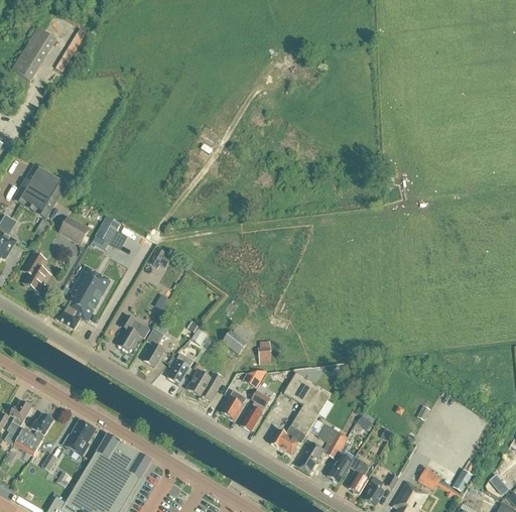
[(37,27),(12,68),(31,80),(56,39),(37,27)]
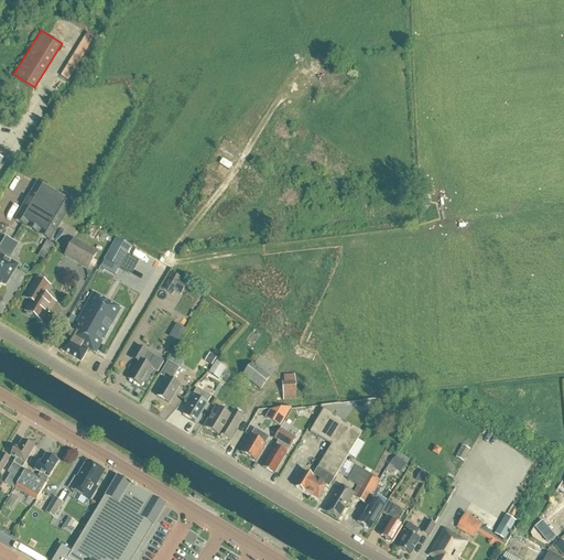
[(71,34),(46,68),(54,73),(77,39),(71,34)]
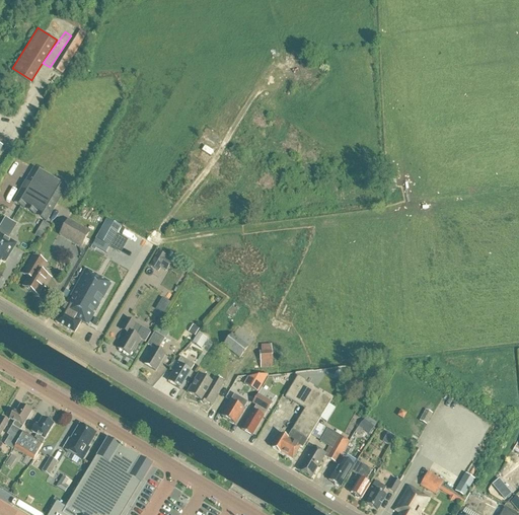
[(205,143),(202,148),(210,153),(213,149),(205,143)]
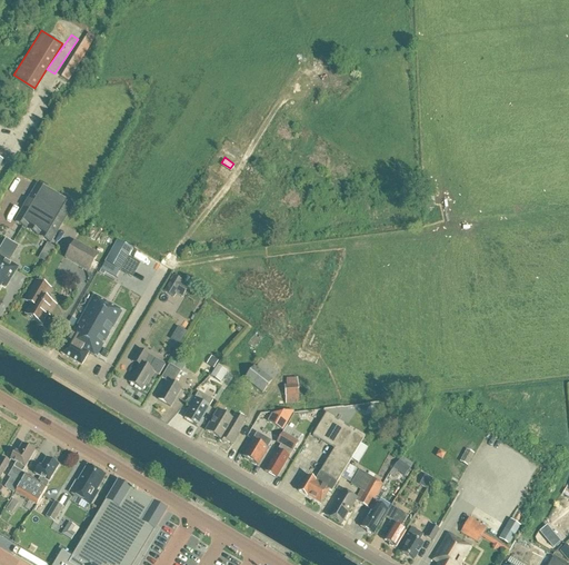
[(220,190),(225,181),(220,179),(216,187),(220,190)]
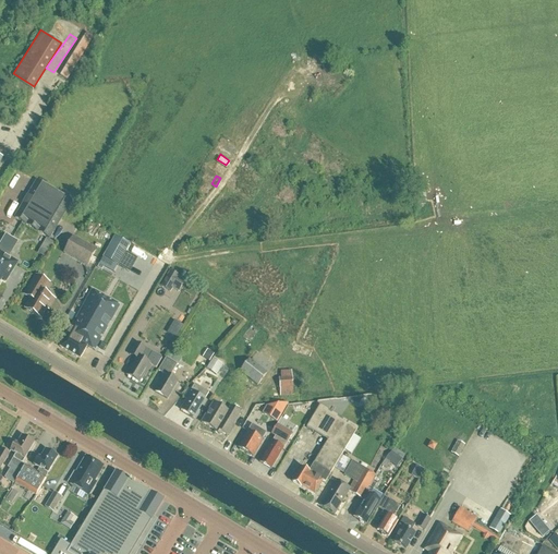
[(36,177),(14,215),(49,235),(71,197),(36,177)]
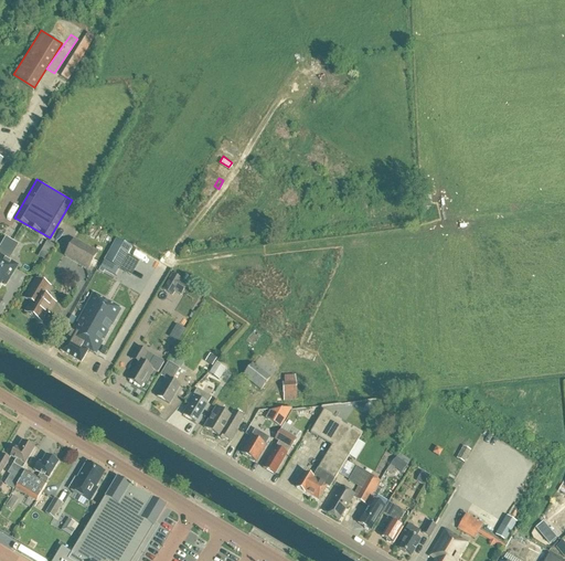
[(116,236),(104,257),(119,266),(131,244),(116,236)]
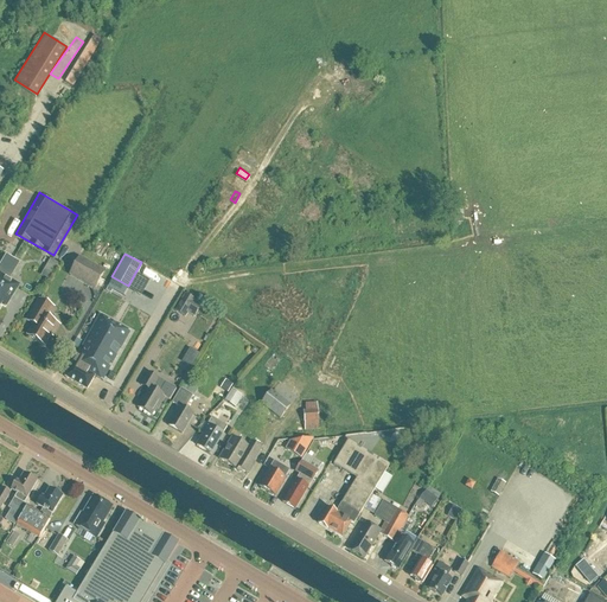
[(104,269),(80,255),(69,271),(94,286),(104,269)]
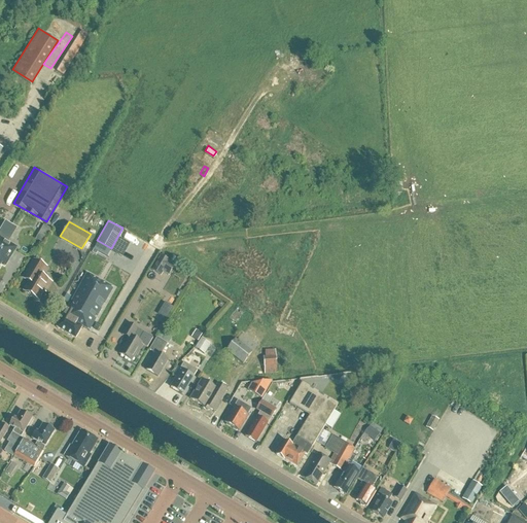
[(12,231),(7,228),(0,239),(0,262),(1,263),(3,259),(6,260),(16,243),(8,238),(12,231)]
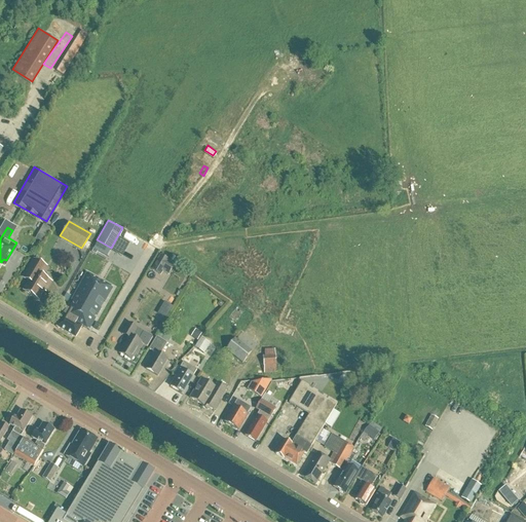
[(46,241),(70,254),(72,249),(68,247),(71,243),(51,232),(46,241)]
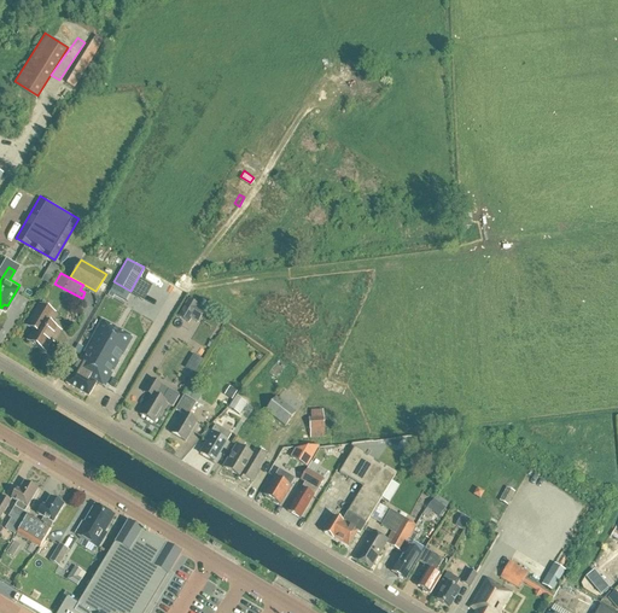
[(178,314),(188,321),(191,316),(198,320),(205,308),(199,304),(187,297),(178,314)]
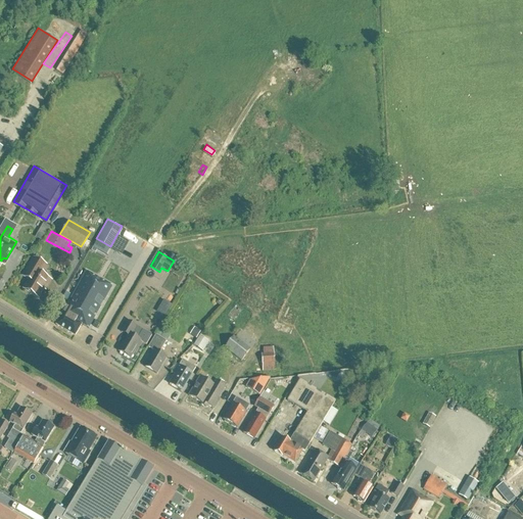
[(98,267),(103,255),(98,253),(93,264),(98,267)]
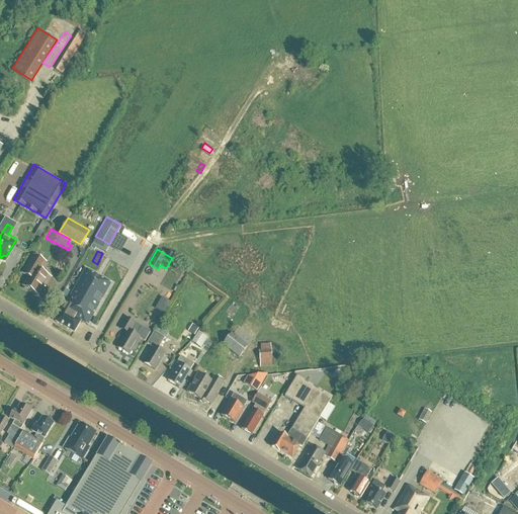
[(47,261),(41,258),(32,253),(22,270),(28,274),(22,283),(37,292),(42,283),(45,284),(51,275),(41,269),(47,261)]
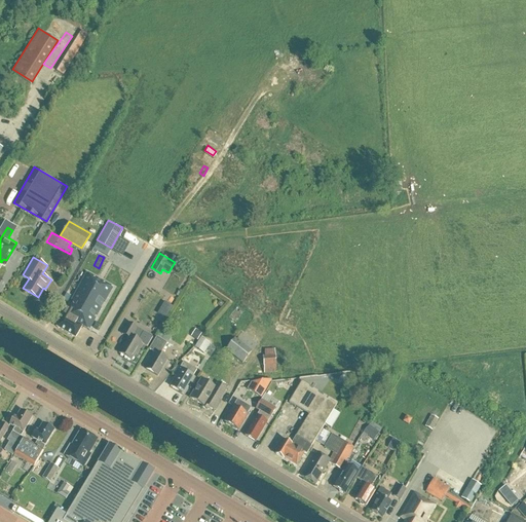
[(69,301),(57,325),(75,335),(81,324),(88,327),(96,315),(94,314),(96,311),(97,312),(101,305),(100,305),(104,299),(105,299),(110,290),(112,285),(101,278),(99,282),(96,281),(98,276),(86,270),(71,298),(73,299),(71,302),(69,301)]
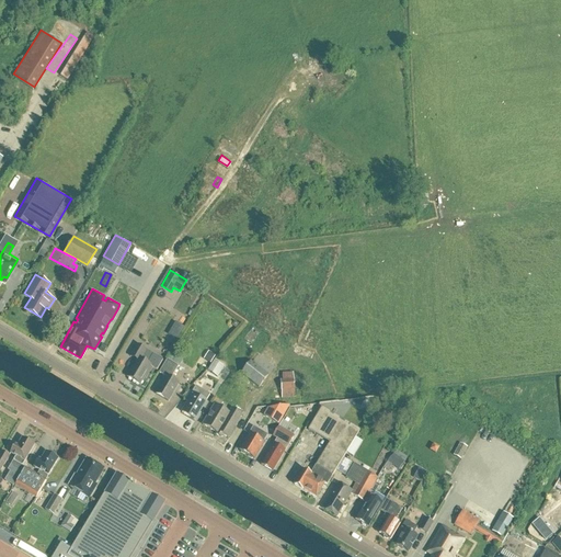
[(55,324),(60,311),(54,308),(48,320),(55,324)]
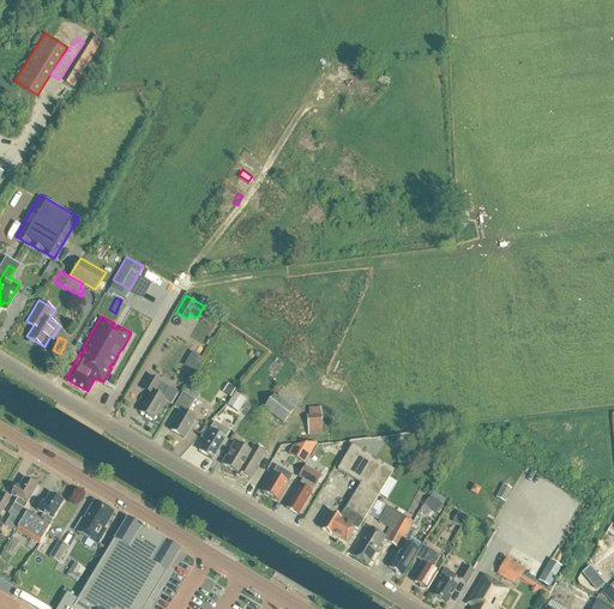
[(149,391),(138,409),(152,417),(157,409),(160,410),(167,398),(172,401),(178,391),(168,384),(150,374),(143,386),(149,391)]
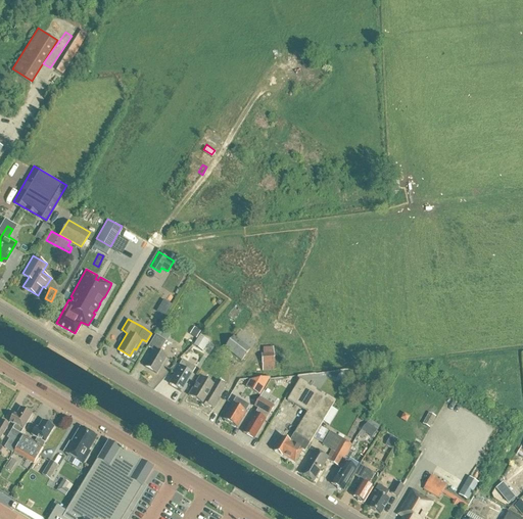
[(196,336),(201,328),(195,324),(190,331),(196,336)]
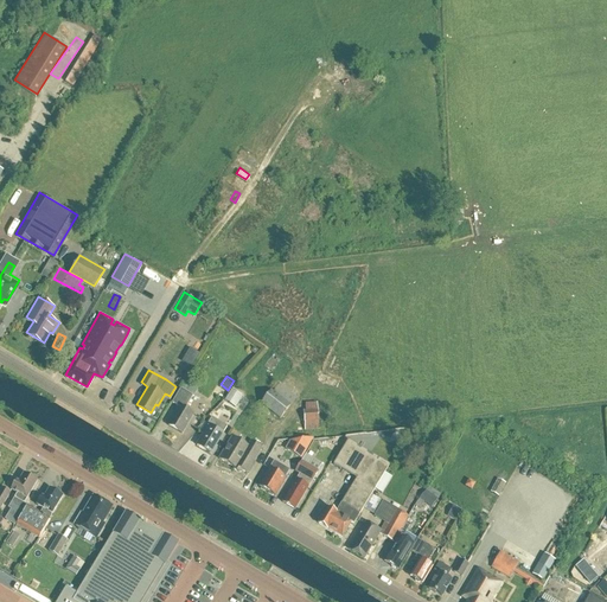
[(178,404),(167,422),(181,430),(192,411),(184,407),(192,392),(193,392),(197,386),(185,379),(181,386),(180,385),(172,399),(178,404)]
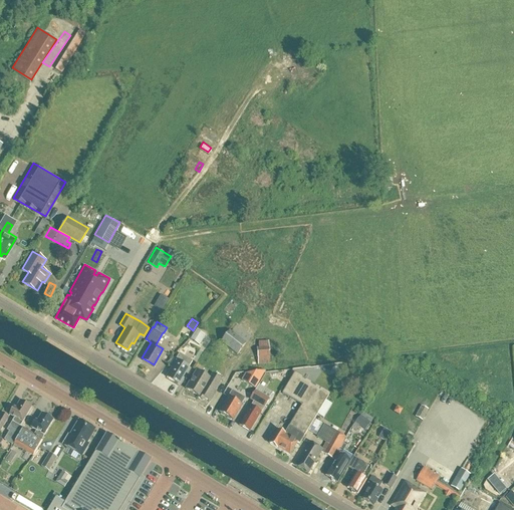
[(196,327),(190,336),(199,342),(205,333),(196,327)]
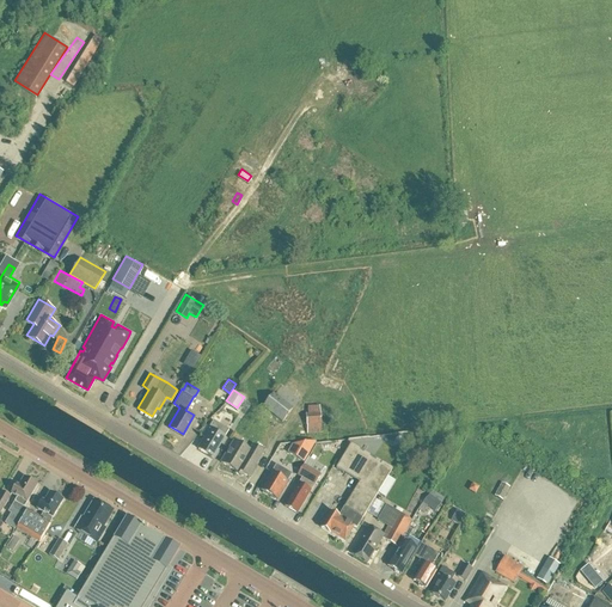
[(274,390),(263,404),(282,420),(293,405),(274,390)]
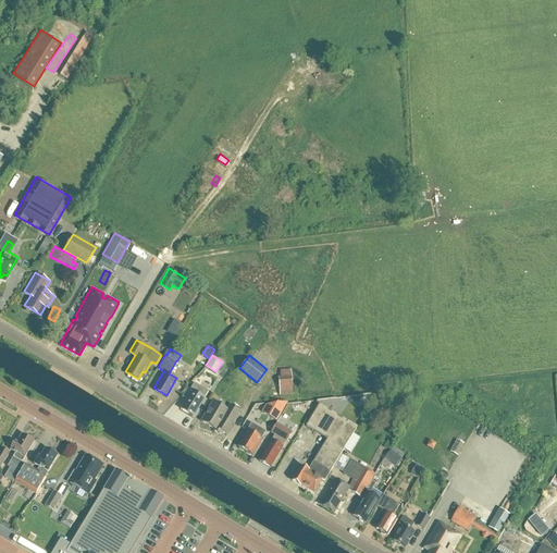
[(293,392),(292,380),(291,366),(280,367),(280,375),(279,375),(280,393),(293,392)]
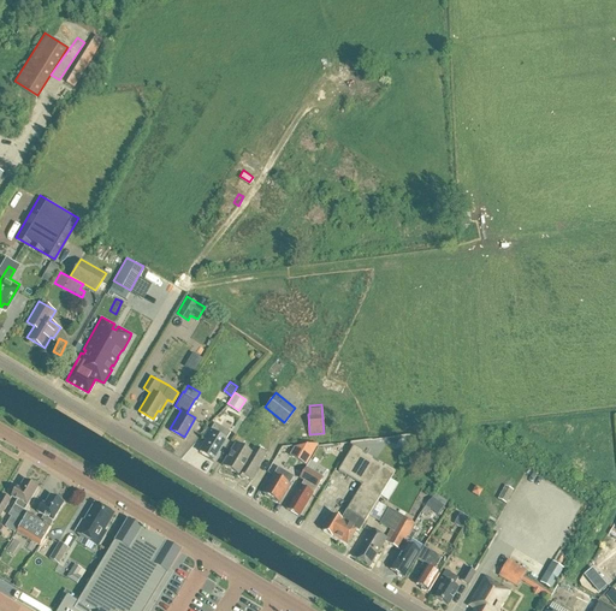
[(258,408),(250,411),(258,423),(265,420),(258,408)]
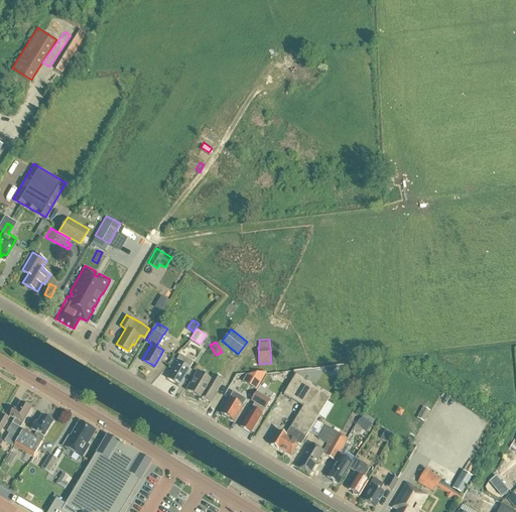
[(172,367),(166,376),(178,383),(189,366),(188,365),(192,360),(179,352),(176,358),(174,357),(169,365),(172,367)]
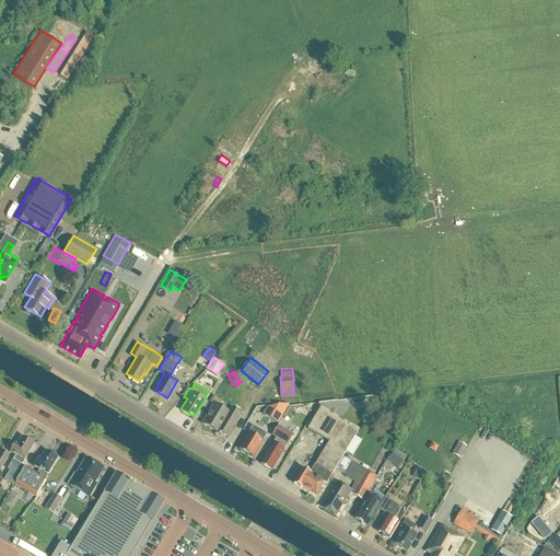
[(213,401),(210,407),(201,420),(216,429),(216,430),(220,433),(222,430),(226,433),(241,410),(231,405),(228,409),(213,401)]
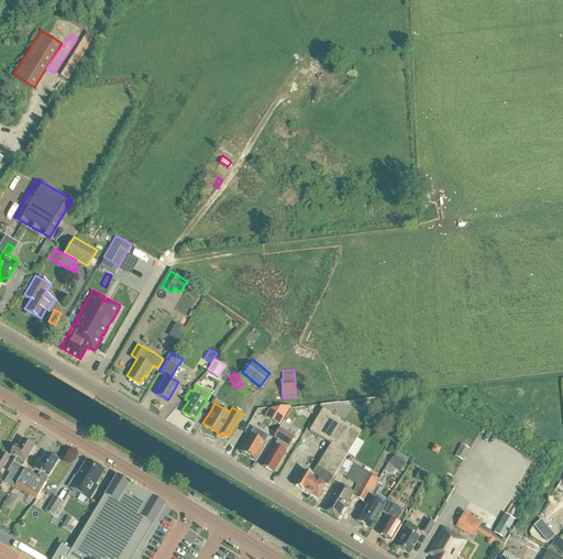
[(269,406),(265,414),(279,423),(290,404),(269,406)]
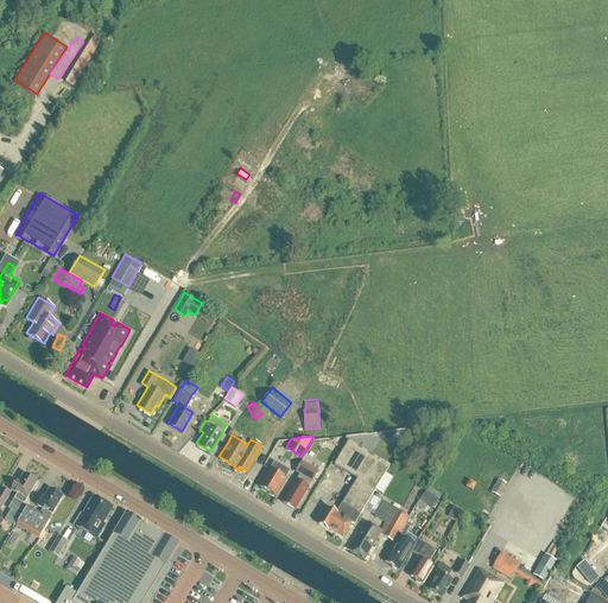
[(385,459),(372,452),(349,438),(334,462),(355,476),(336,509),(328,505),(318,521),(342,535),(350,520),(354,522),(390,463),(385,459)]
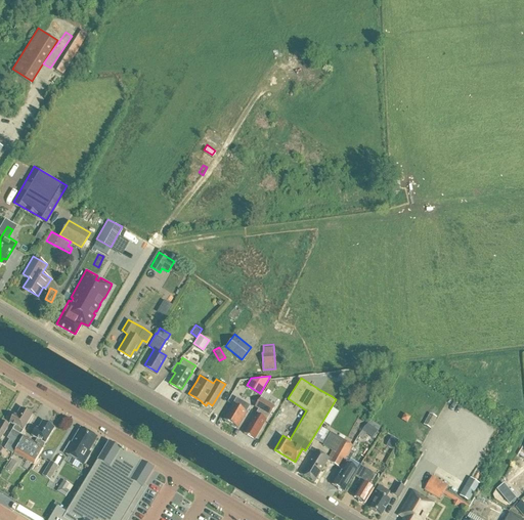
[(223,418),(236,426),(246,409),(249,403),(236,395),(232,402),(231,401),(226,410),(227,410),(223,418)]
